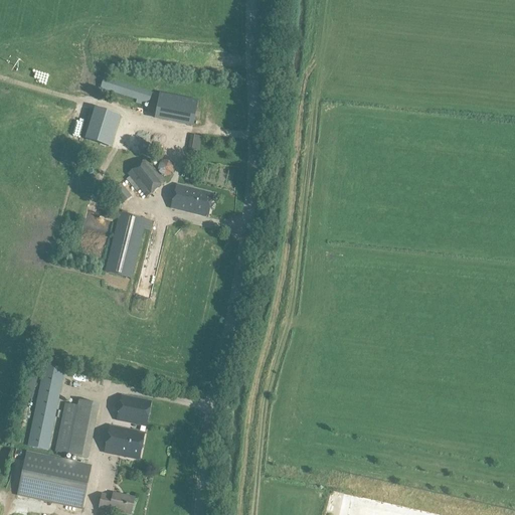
[(104,78),(101,89),(137,101),(136,104),(143,106),(144,103),(149,105),(153,94),(104,78)]
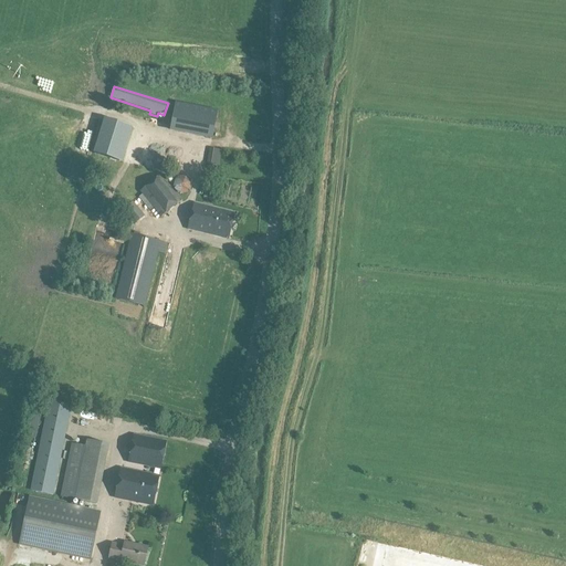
[(169,129),(211,138),(218,112),(175,102),(169,129)]
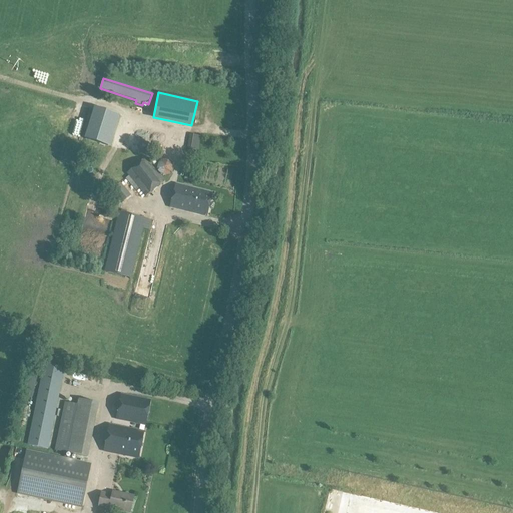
[(84,137),(111,145),(119,115),(93,107),(84,137)]
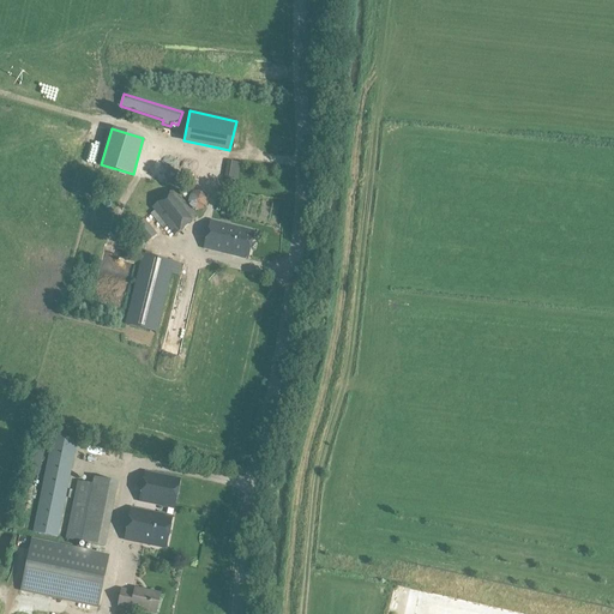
[(240,192),(240,180),(228,179),(228,192),(240,192)]
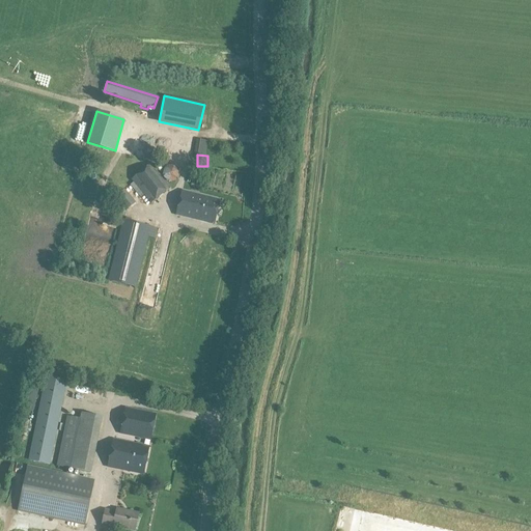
[(131,164),(123,170),(151,205),(171,189),(151,164),(138,174),(131,164)]
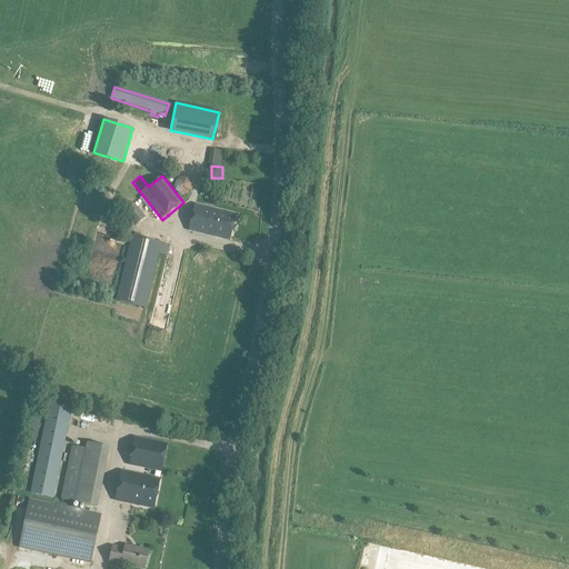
[(187,177),(178,179),(175,189),(181,197),(190,193),(193,185),(187,177)]
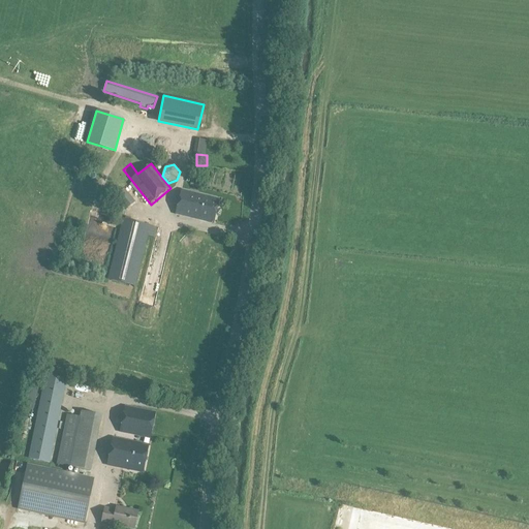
[(209,182),(216,183),(217,176),(210,174),(209,182)]
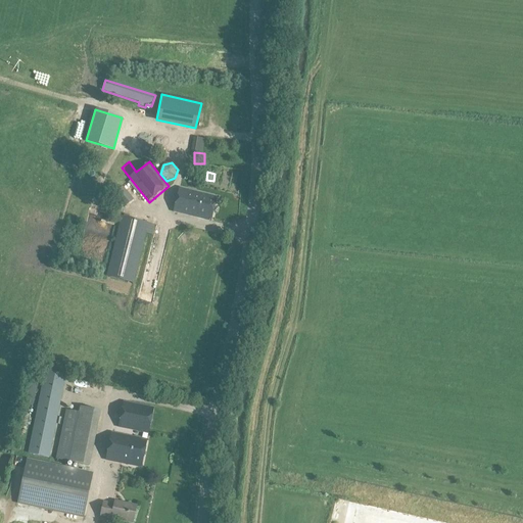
[(125,207),(134,199),(123,187),(113,194),(125,207)]
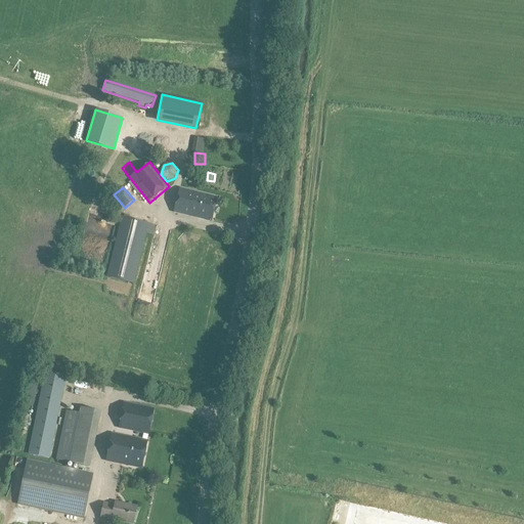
[(211,222),(217,199),(180,189),(174,213),(211,222)]
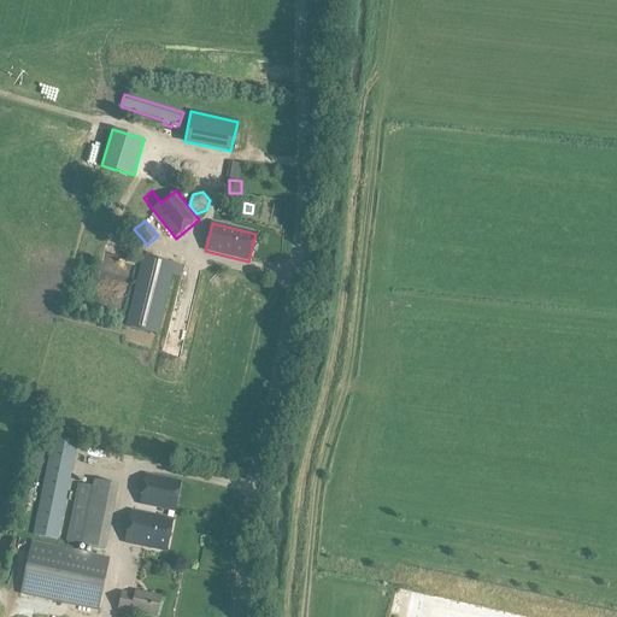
[(157,335),(175,264),(144,256),(125,327),(157,335)]
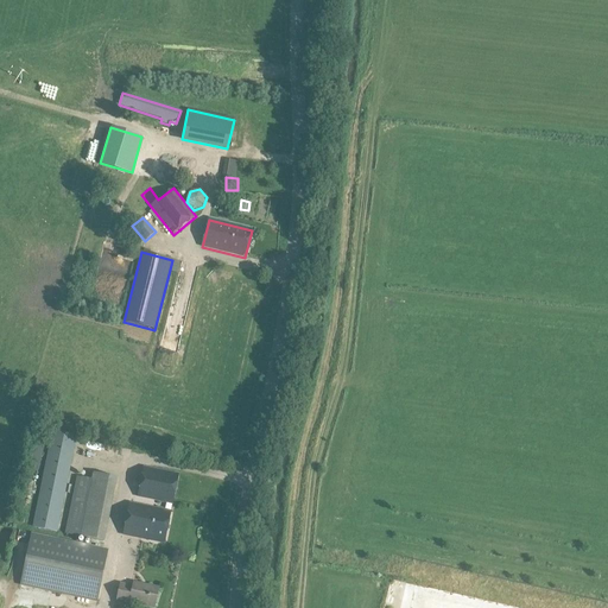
[(52,434),(48,456),(32,529),(57,533),(76,438),(52,434)]
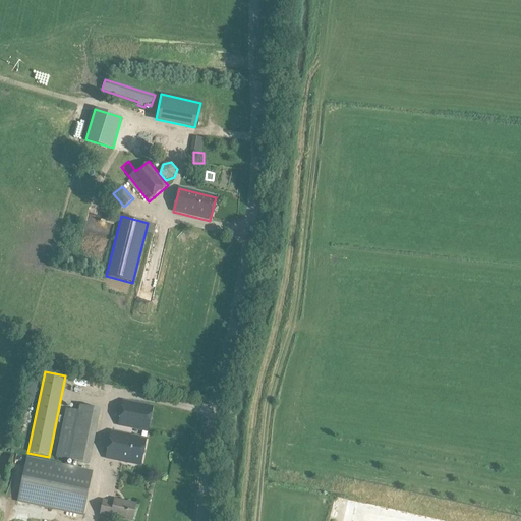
[(138,430),(149,432),(154,407),(123,400),(118,426),(138,430)]
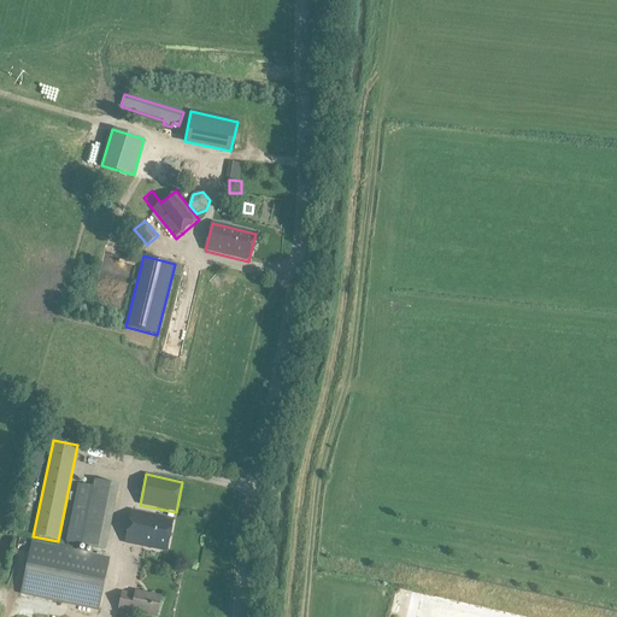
[(93,487),(81,546),(105,551),(118,486),(94,480),(93,487)]
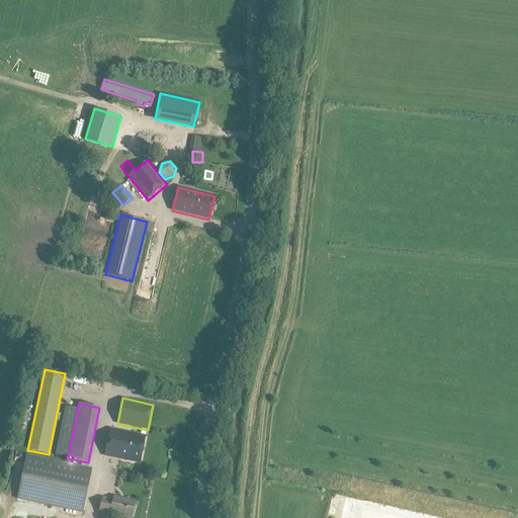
[(78,409),(65,407),(56,455),(68,458),(78,409)]
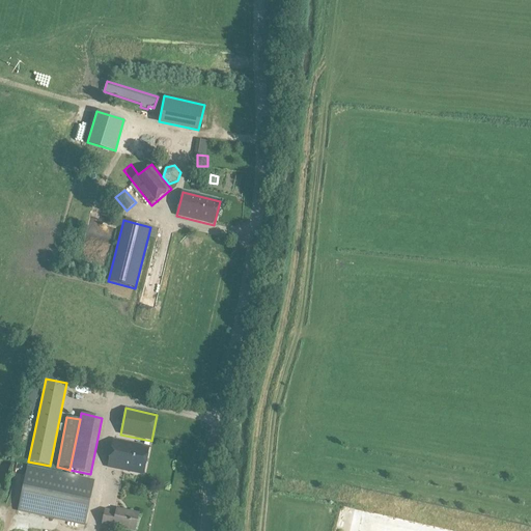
[(143,474),(148,447),(113,440),(108,468),(143,474)]
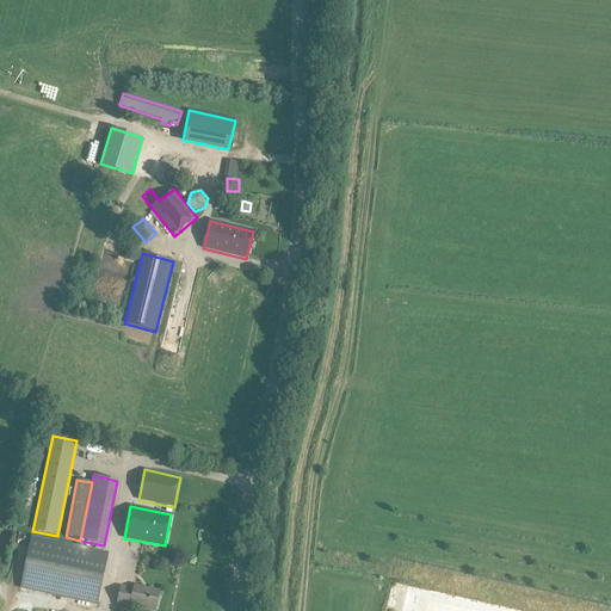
[(109,553),(32,536),(22,587),(97,604),(109,553)]
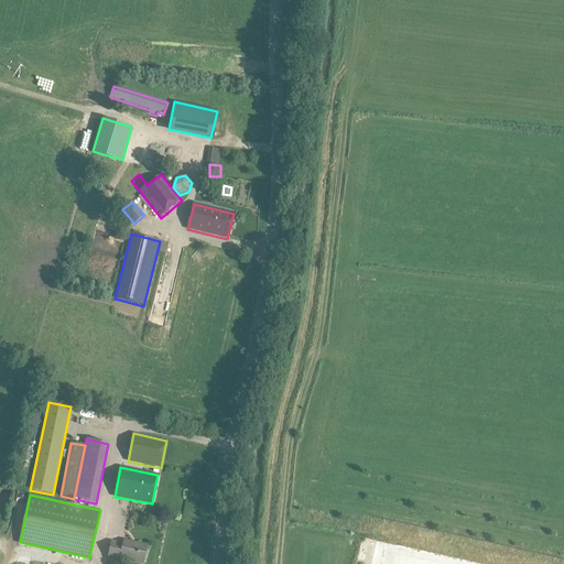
[(141,563),(143,563),(148,546),(126,542),(125,548),(111,544),(108,560),(121,562),(122,560),(141,563)]
